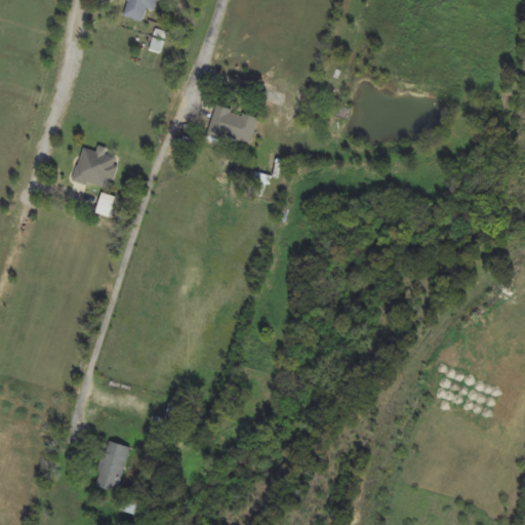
[(145,23),(148,9),(156,11),(158,0),(159,0),(166,2),(166,0),(129,0),(125,17),(145,23)]
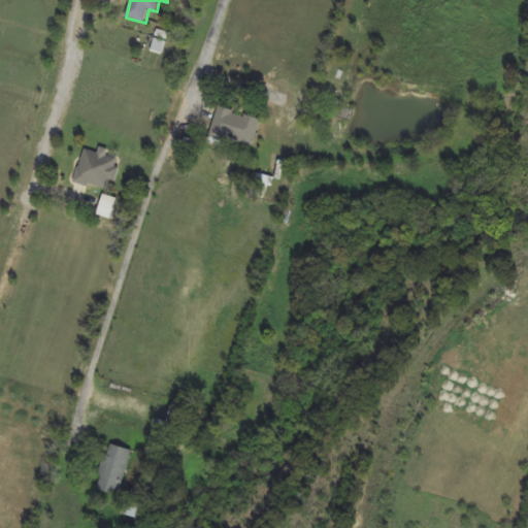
[(254,147),(262,120),(219,107),(210,135),(254,147)]
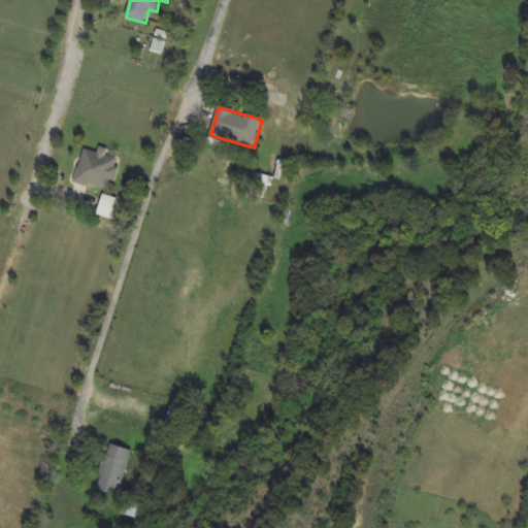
[(120,160),(85,150),(75,182),(111,191),(120,160)]
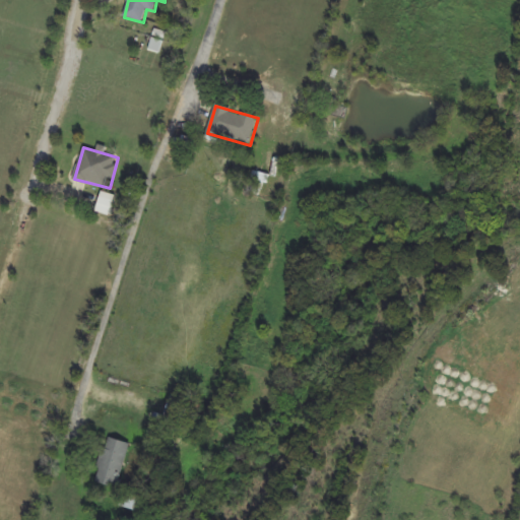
[(262,197),(268,176),(254,172),(248,193),(262,197)]
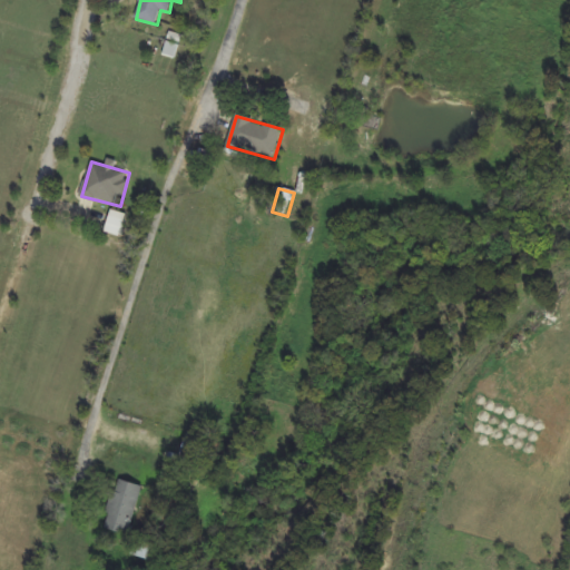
[(120,236),(127,215),(114,210),(106,232),(120,236)]
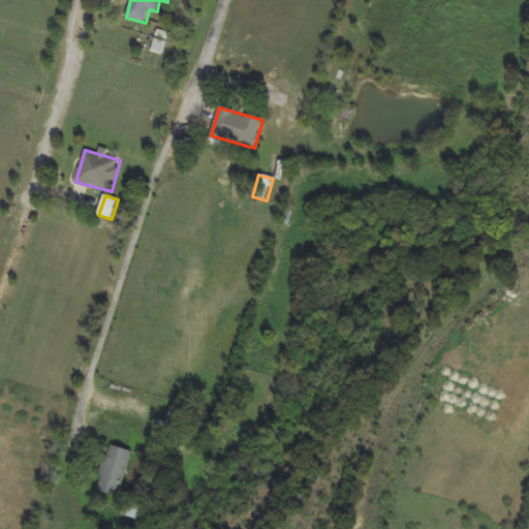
[(124,495),(129,449),(105,446),(100,492),(124,495)]
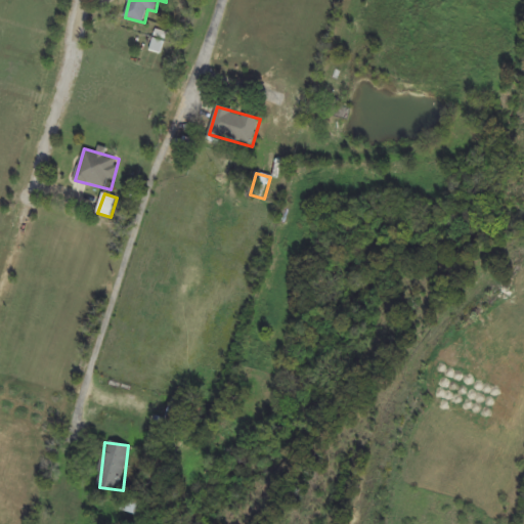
[(122,510),(136,514),(139,500),(125,496),(122,510)]
